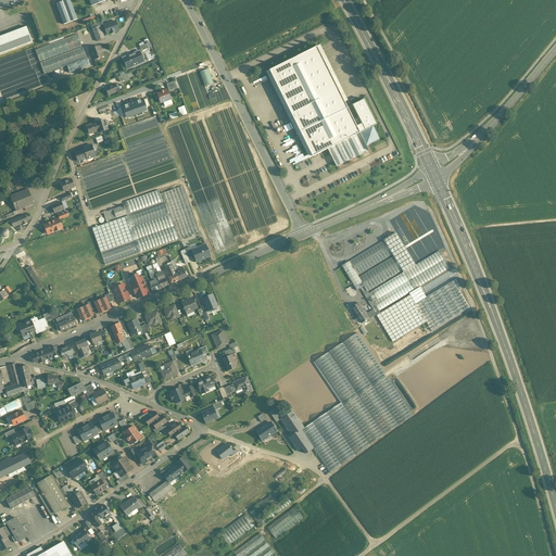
[(70,0),(66,0),(57,4),(64,25),(77,20),(70,0)]
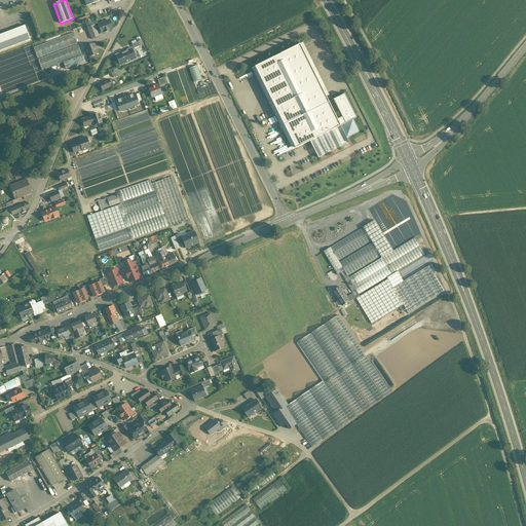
[(109,21),(98,25),(101,33),(105,32),(109,31),(109,30),(112,29),(109,21)]
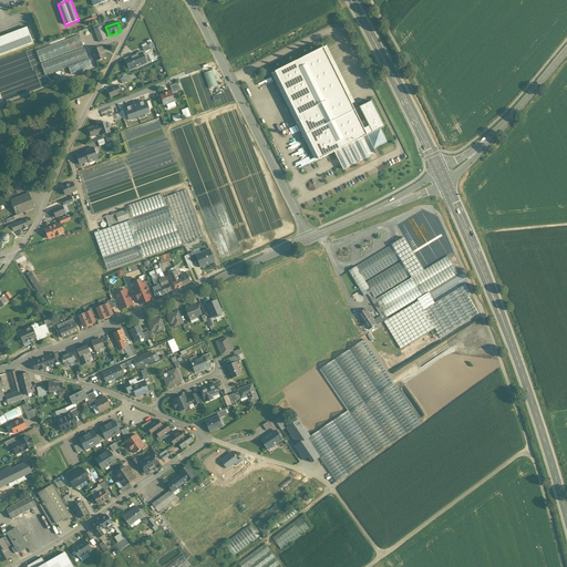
[(94,30),(99,42),(106,39),(102,27),(94,30)]
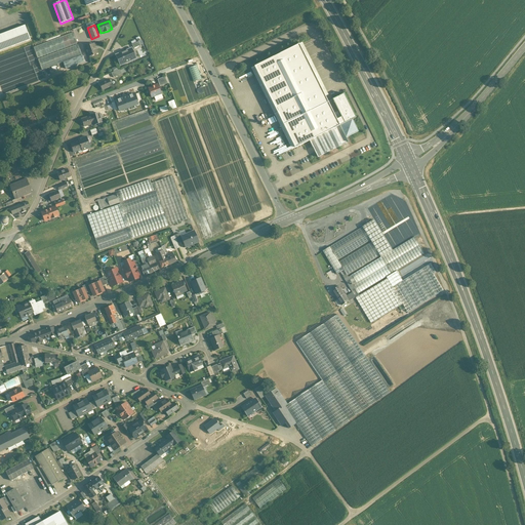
[(25,26),(0,34),(0,50),(31,40),(25,26)]
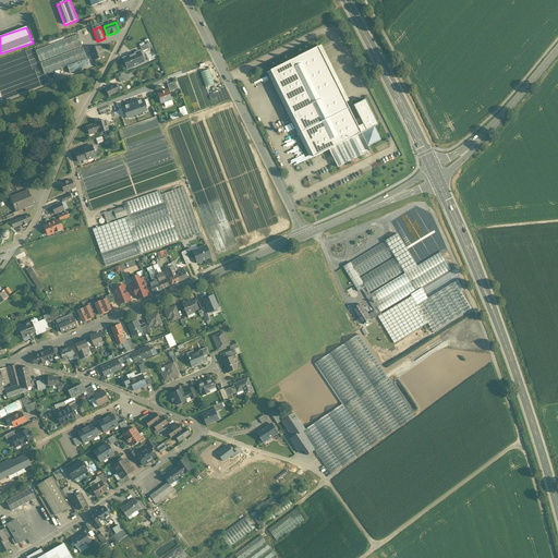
[(83,47),(40,63),(45,74),(87,58),(83,47)]
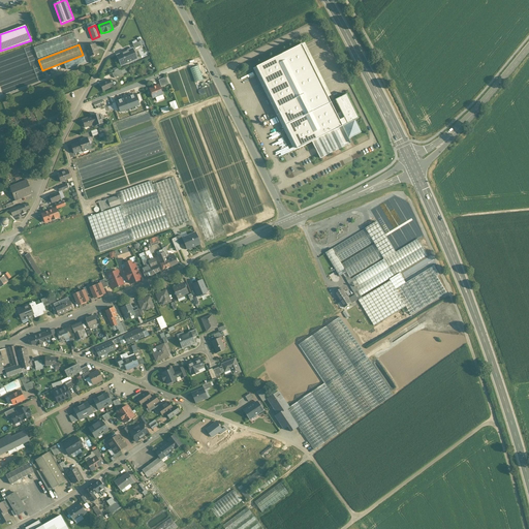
[(94,44),(86,48),(89,58),(98,54),(94,44)]
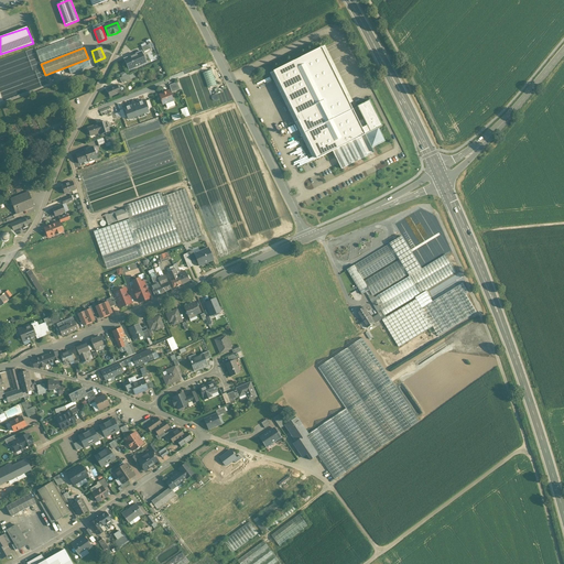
[(321,47),(273,72),(316,159),(333,151),(342,169),(373,153),(371,148),(384,141),(378,129),(382,127),(369,100),(357,107),(353,110),(321,47)]
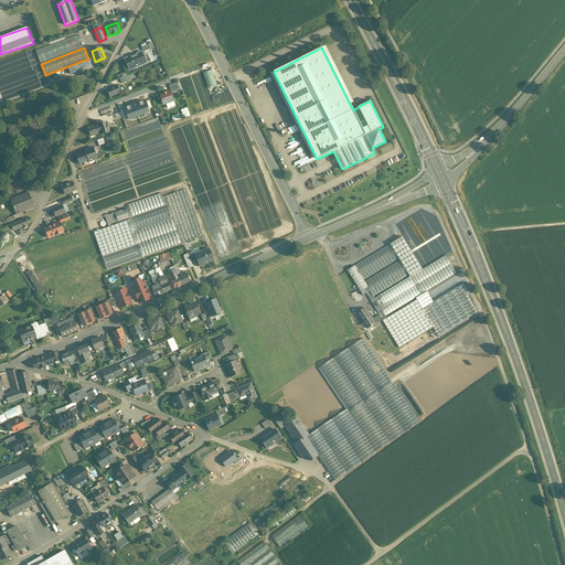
[(34,52),(0,64),(0,77),(39,63),(34,52)]
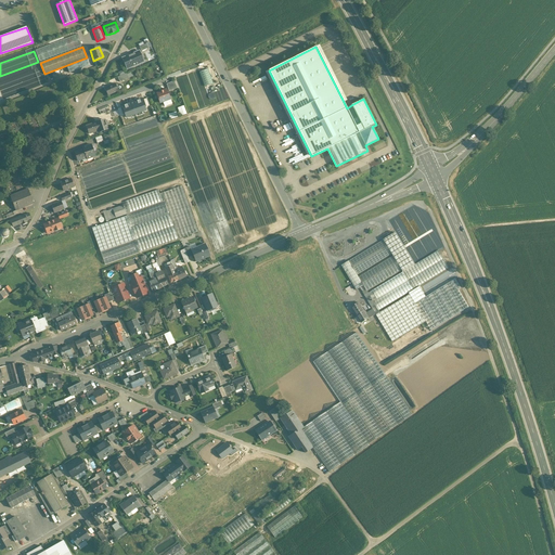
[(139,52),(129,56),(128,55),(123,59),(127,69),(144,62),(139,52)]
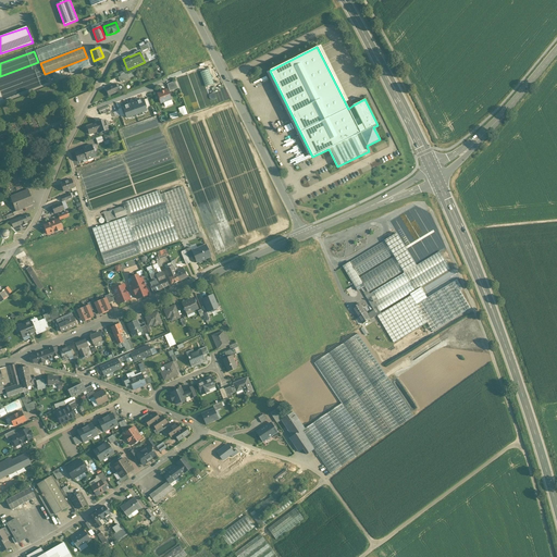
[(87,60),(66,67),(69,73),(90,65),(87,60)]
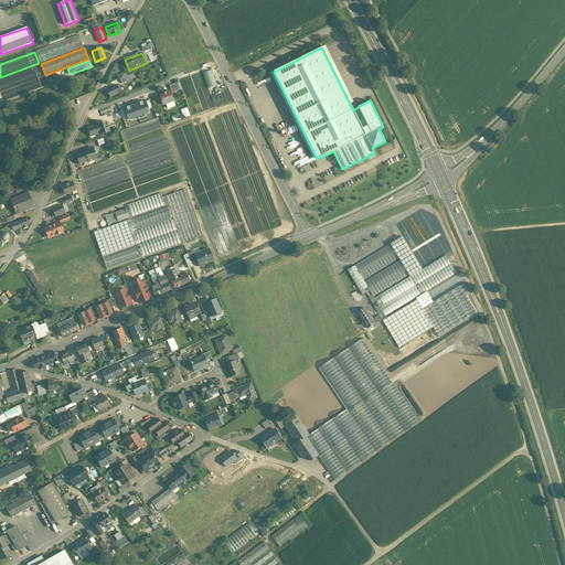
[(67,68),(61,71),(63,77),(70,74),(67,68)]
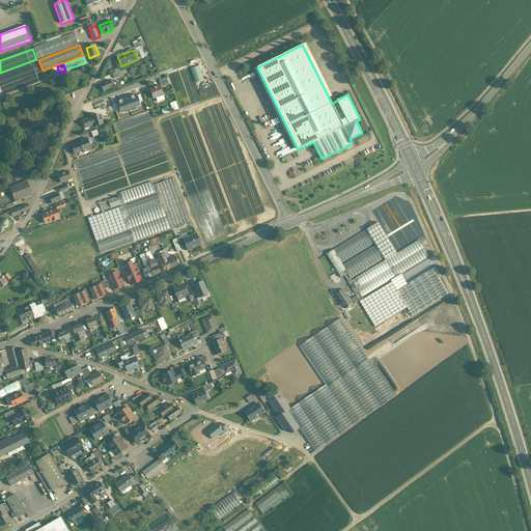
[(199,66),(191,70),(196,83),(203,80),(199,66)]
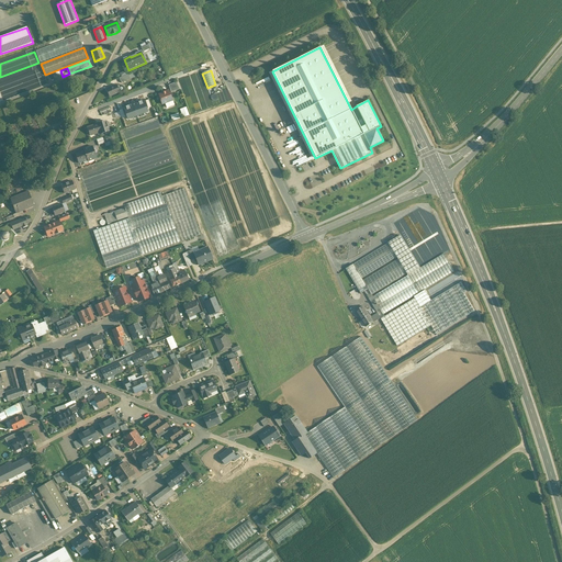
[(128,75),(119,78),(121,83),(131,79),(128,75)]
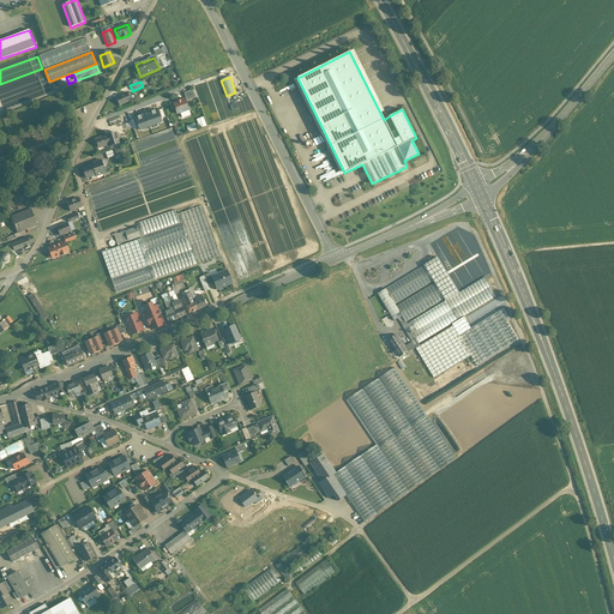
[(192,90),(184,94),(187,101),(196,98),(192,90)]
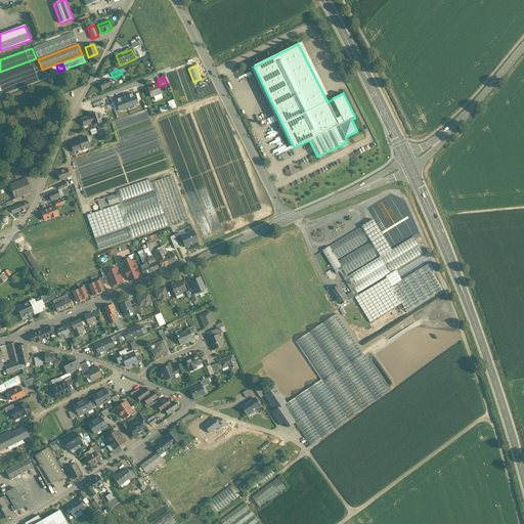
[(108,79),(99,84),(102,90),(112,86),(108,79)]
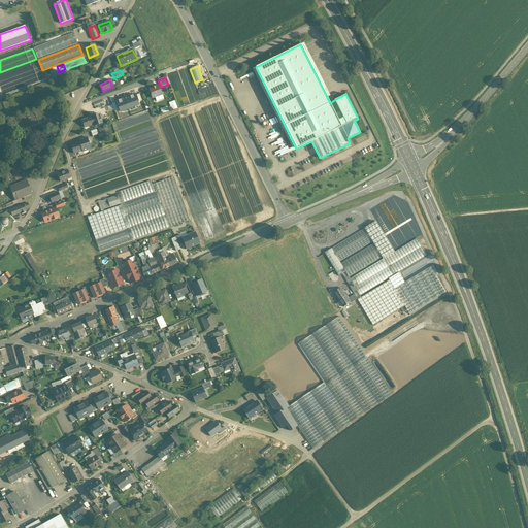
[(159,85),(153,88),(149,90),(150,91),(149,94),(151,94),(153,98),(158,96),(158,95),(162,93),(159,85)]
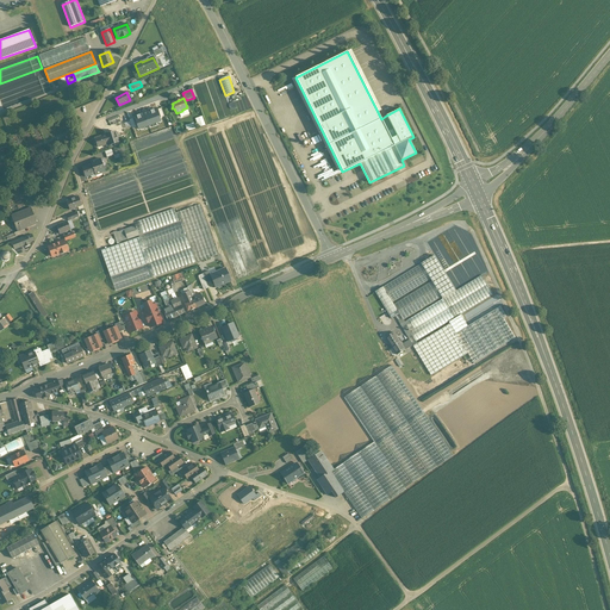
[(156,110),(147,112),(147,111),(143,113),(143,114),(134,117),(138,130),(161,122),(156,110)]
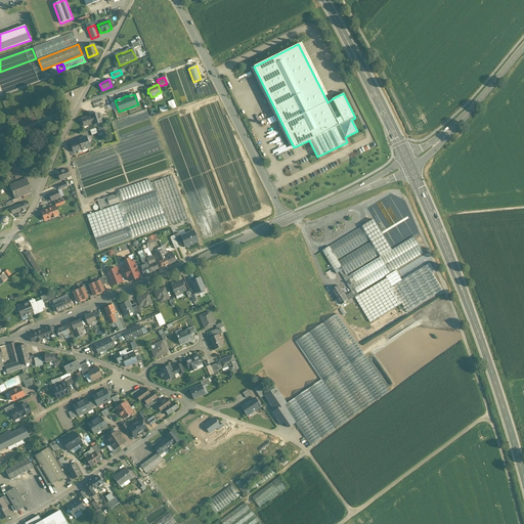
[(102,99),(93,102),(94,106),(94,105),(95,107),(100,105),(100,103),(103,102),(102,99)]
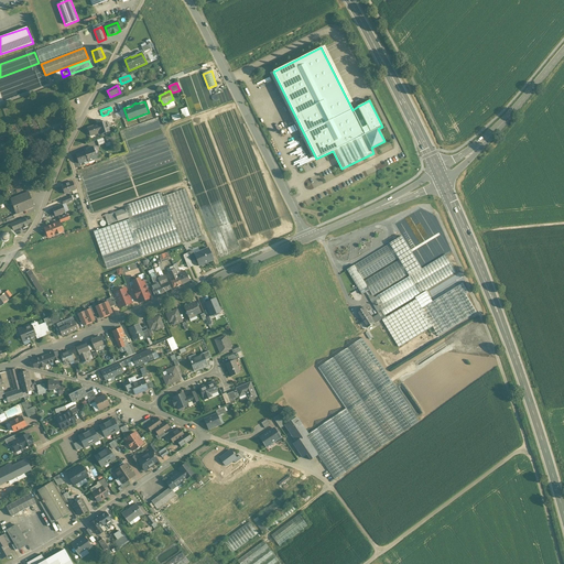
[(105,122),(88,128),(90,137),(100,133),(100,134),(106,133),(104,128),(106,128),(105,122)]
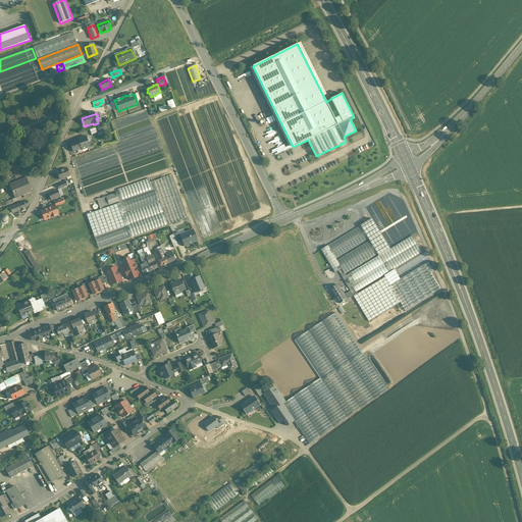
[(86,136),(77,139),(79,141),(82,149),(82,150),(94,146),(92,142),(89,143),(86,136)]
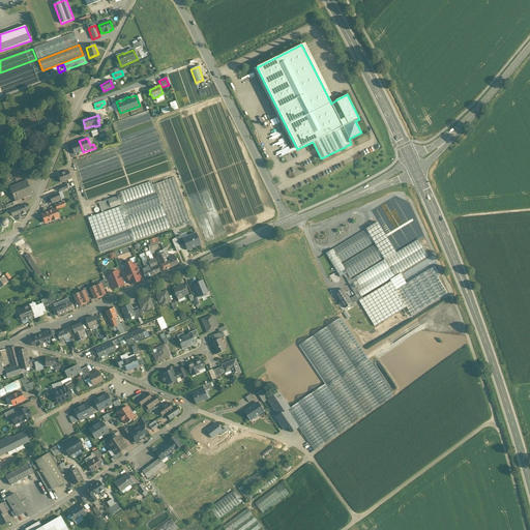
[(80,143),(71,146),(74,154),(79,152),(80,155),(84,153),(83,152),(83,151),(80,143)]
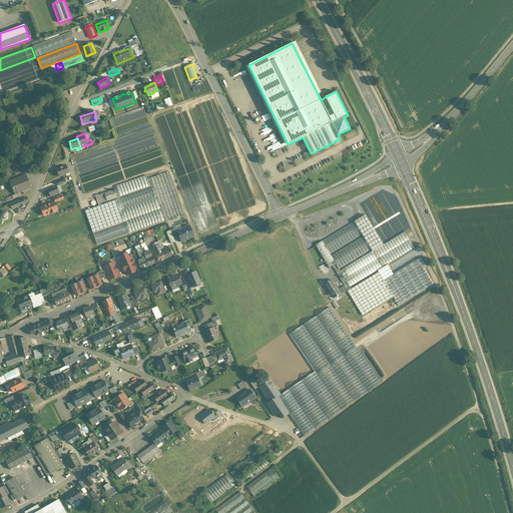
[(78,174),(85,193),(107,184),(105,179),(109,177),(107,174),(103,176),(101,170),(97,172),(95,168),(82,174),(80,168),(78,164),(75,165),(79,174),(78,174)]
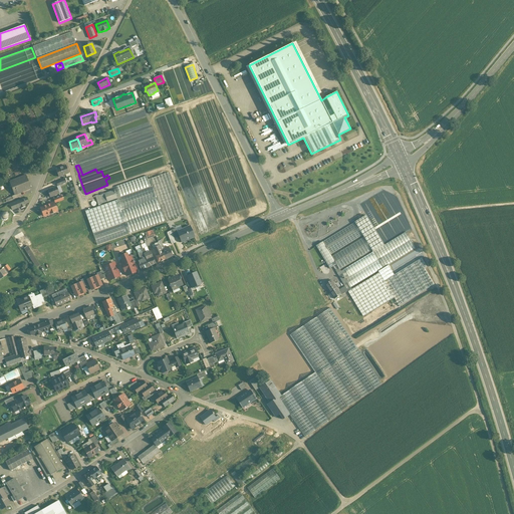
[(66,166),(56,170),(59,177),(69,173),(66,166)]
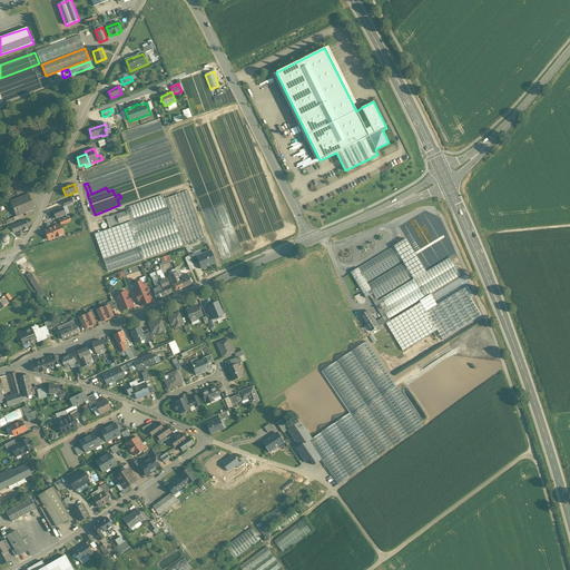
[(186,192),(166,198),(183,246),(203,238),(186,192)]
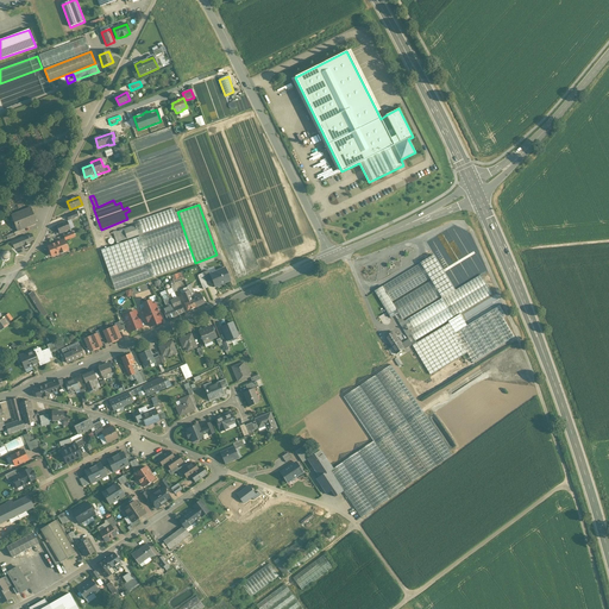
[(11,215),(13,220),(19,218),(22,224),(36,219),(31,207),(11,215)]
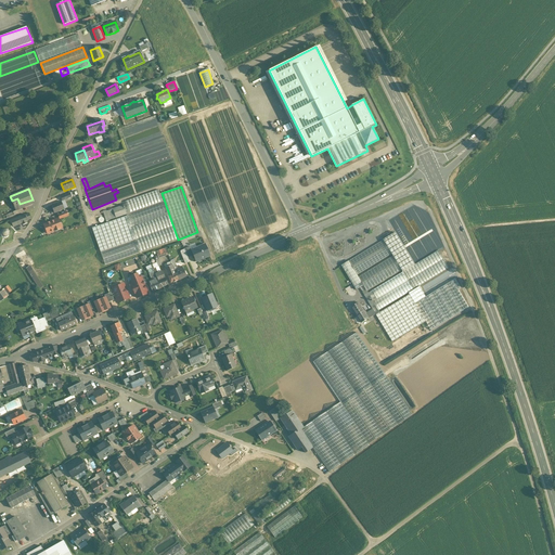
[(157,190),(125,202),(126,205),(129,214),(162,202),(159,194),(157,190)]
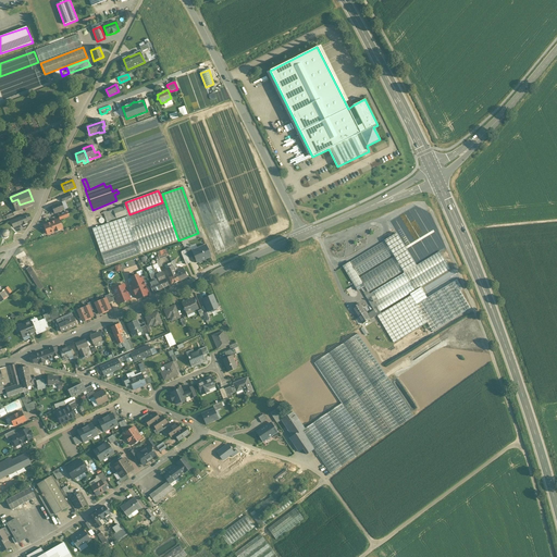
[(126,206),(123,207),(124,208),(124,207),(125,208),(124,209),(126,215),(127,217),(133,234),(134,236),(139,254),(178,240),(162,194),(160,195),(162,202),(130,214),(126,206)]
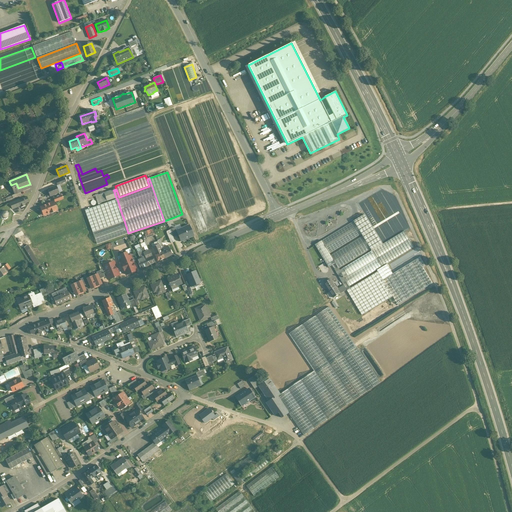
[(16,183),(11,185),(15,195),(21,192),(31,188),(30,184),(18,188),(16,183)]
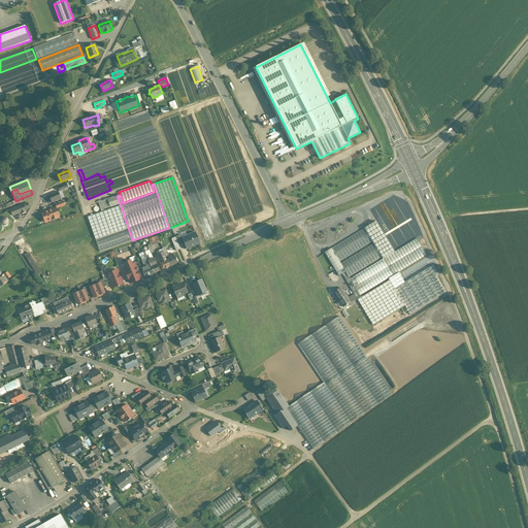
[(58,192),(48,195),(52,203),(61,199),(58,192)]
